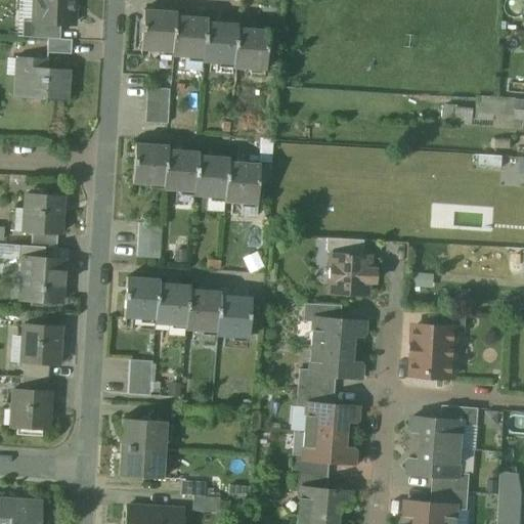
[(73,0),(35,0),(35,22),(35,23),(58,24),(73,25),(73,0)]
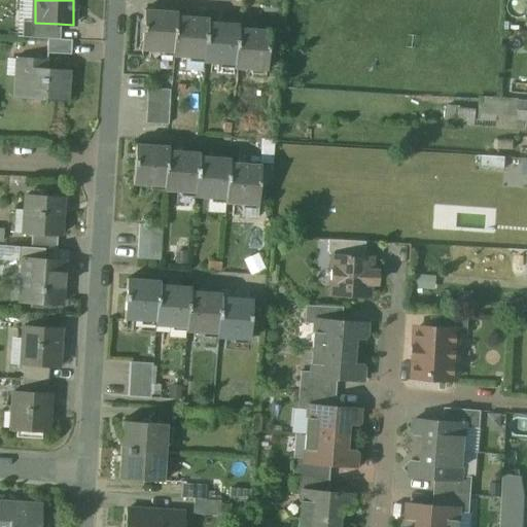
[(178,12),(145,10),(143,49),(175,51),(178,16),(178,12)]
